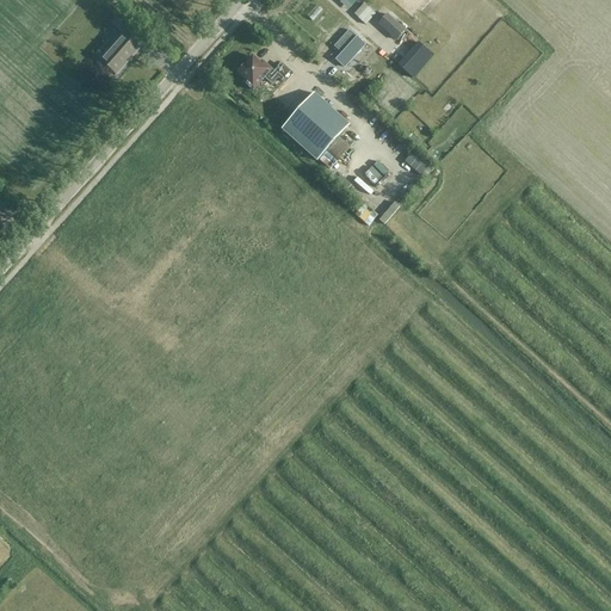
[(365,24),(375,13),(364,4),(355,13),(365,24)]
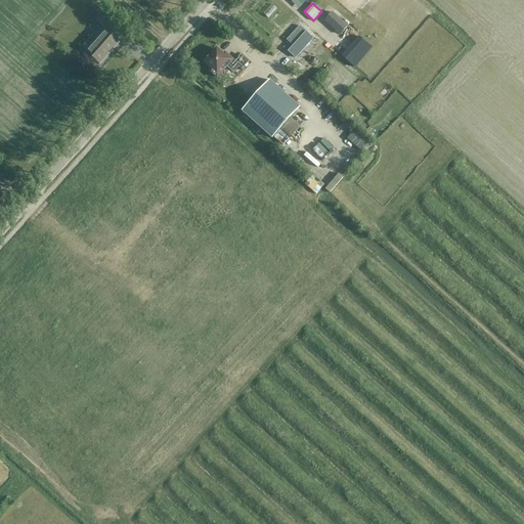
[(107,31),(115,23),(102,12),(95,20),(104,29),(107,31)]
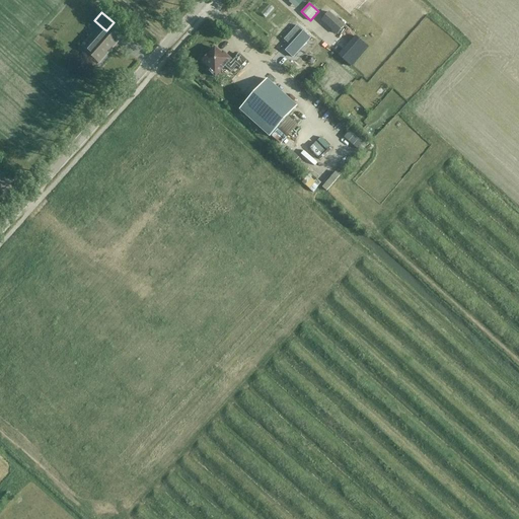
[(336,34),(345,26),(328,12),(320,21),(336,34)]
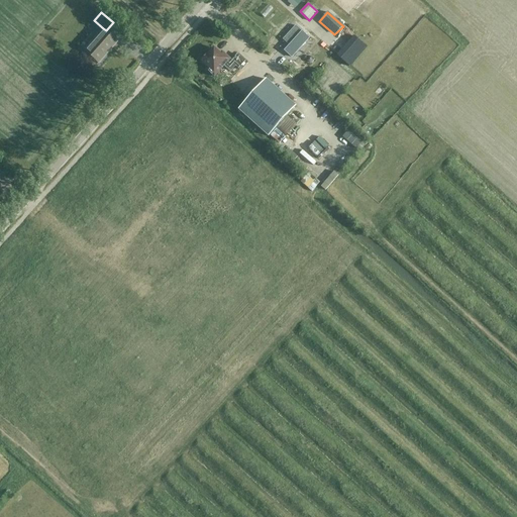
[(99,65),(117,42),(104,30),(85,53),(99,65)]
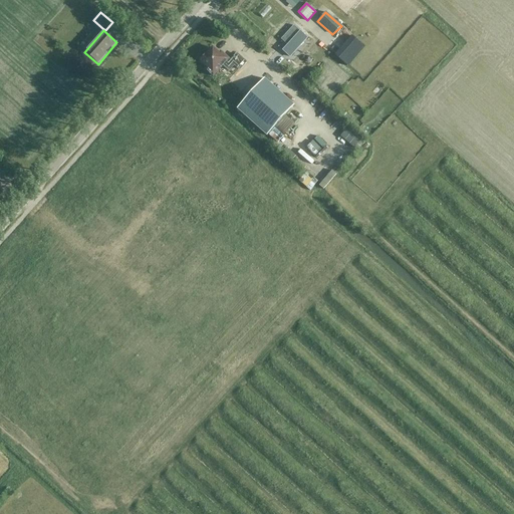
[(347,66),(365,46),(352,34),(334,54),(347,66)]
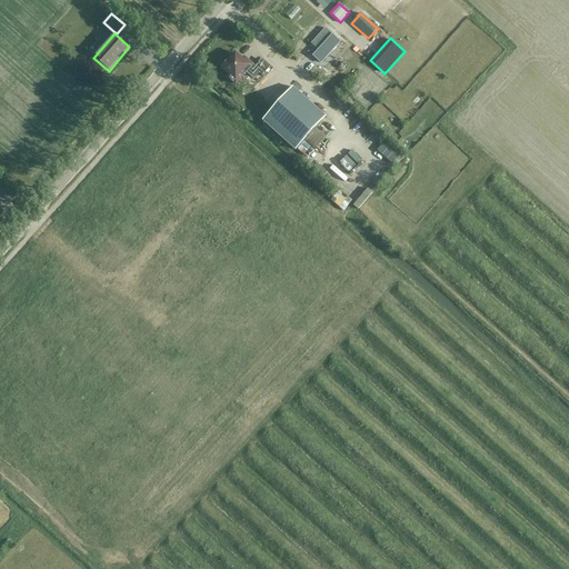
[(265,78),(272,70),(262,60),(255,68),(245,58),(242,60),(236,53),(221,69),(229,76),(227,78),(236,86),(247,72),(253,79),(259,72),(265,78)]
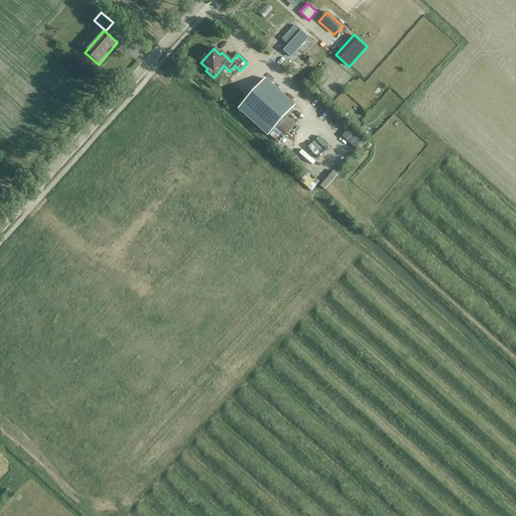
[(295,106),(265,80),(238,109),(268,136),(295,106)]
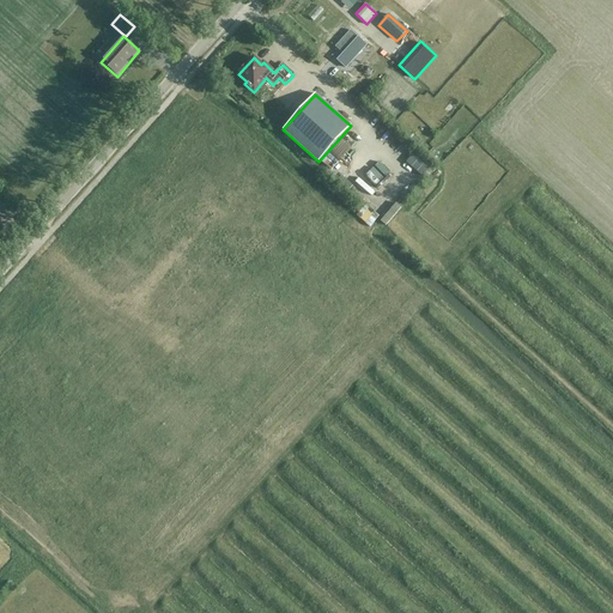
[(418,147),(423,143),(414,135),(411,140),(418,147)]
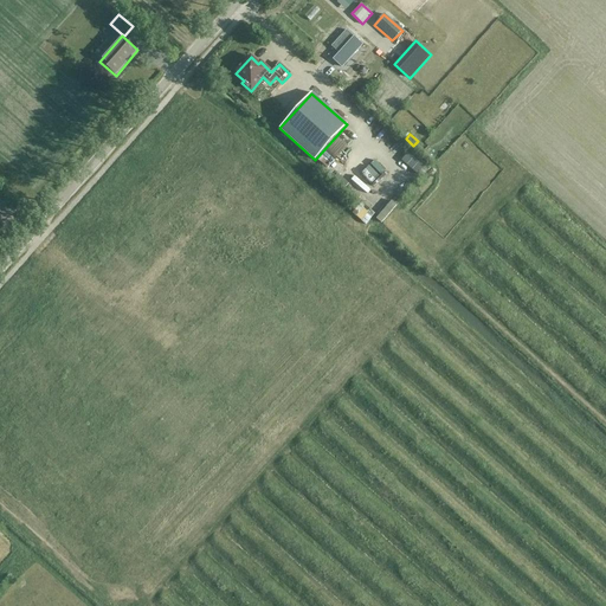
[(410,149),(406,155),(416,163),(419,159),(410,149)]
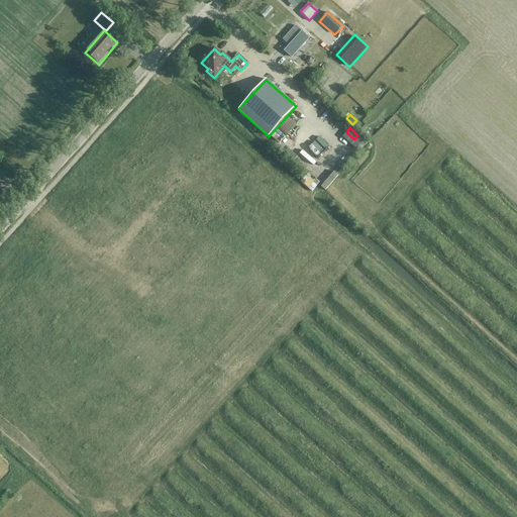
[(316,157),(323,149),(315,140),(308,147),(316,157)]
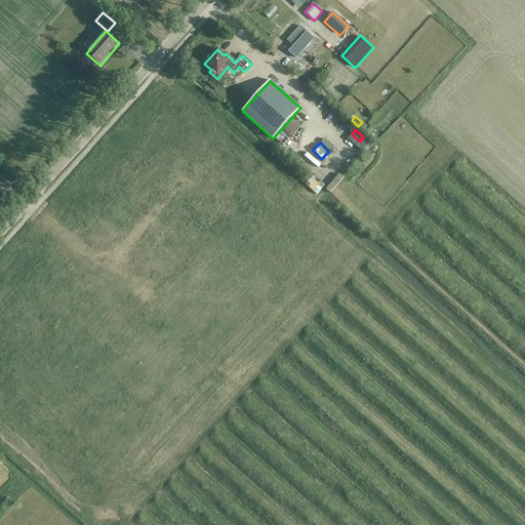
[(297,163),(303,159),(292,150),(288,155),(297,163)]
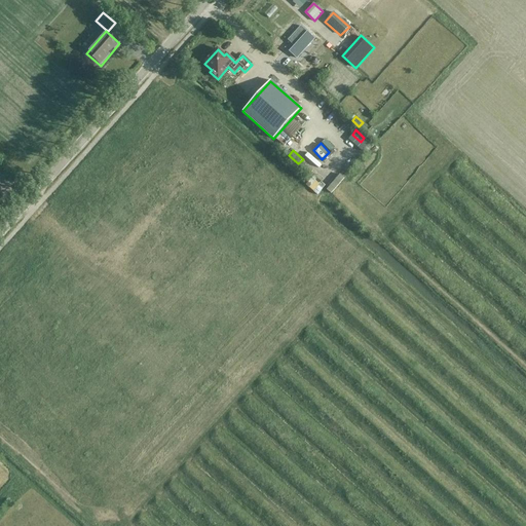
[(331,193),(345,178),(340,174),(327,189),(331,193)]
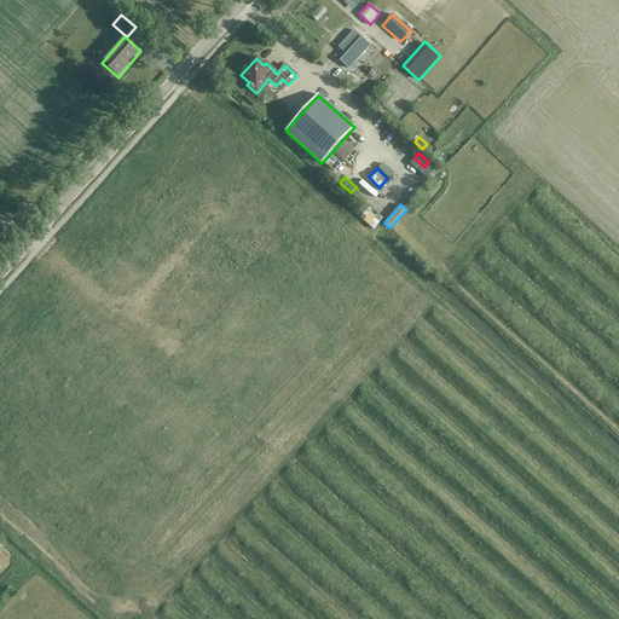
[(370,206),(362,217),(375,229),(383,217),(370,206)]
